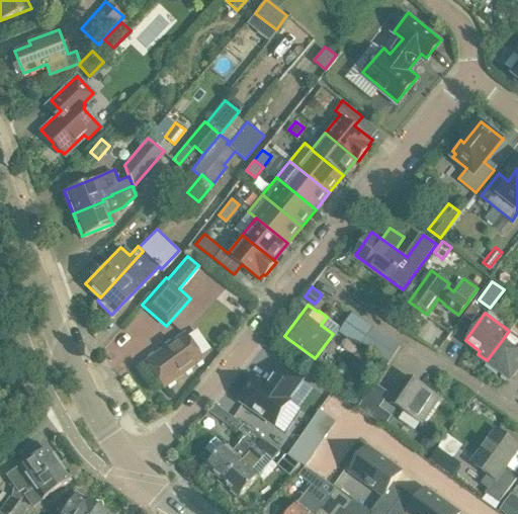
[(362,343),(372,327),(352,314),(341,331),(361,344),(362,343)]
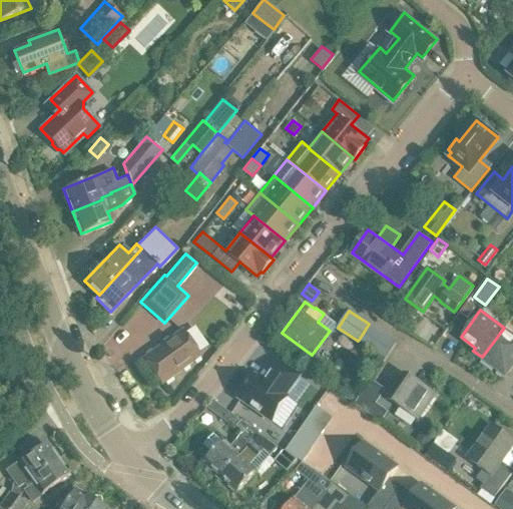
[(359,340),(358,341),(385,359),(396,342),(369,324),(359,340)]
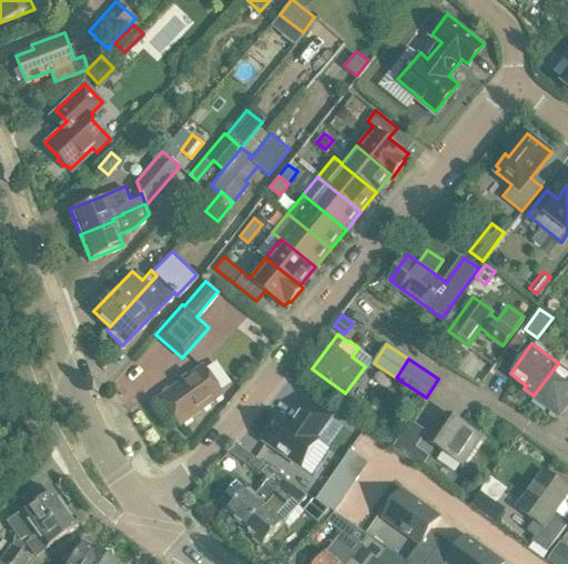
[(179,424),(222,392),(201,363),(158,395),(179,424)]
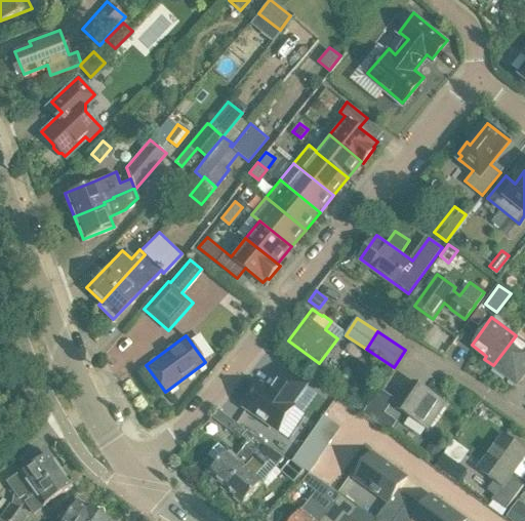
[(524,342),(516,335),(493,365),(517,383),(524,371),(524,342)]
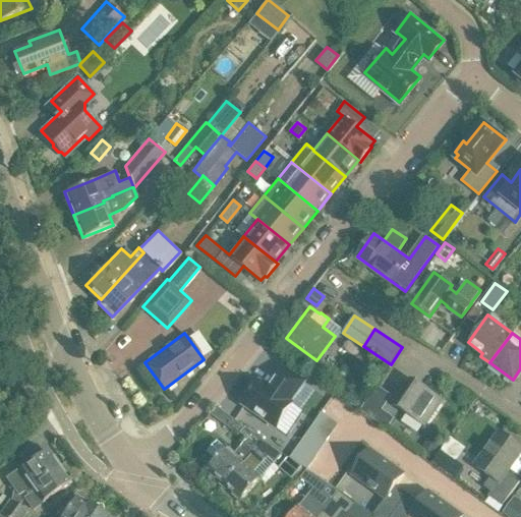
[(255,379),(240,402),(274,424),(289,401),(286,399),(299,379),(278,365),(266,386),(255,379)]
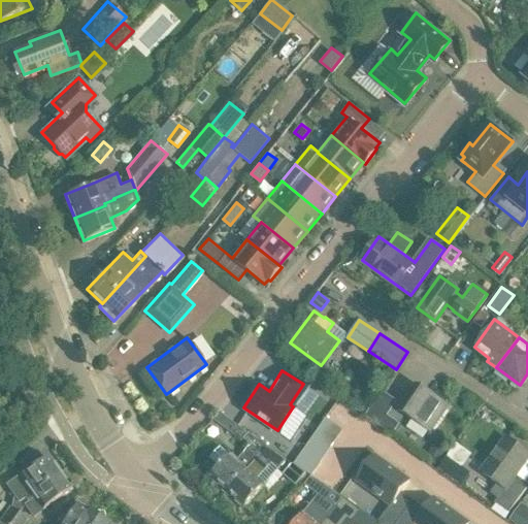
[(448,404),(417,383),(405,400),(402,398),(396,406),(430,430),(448,404)]
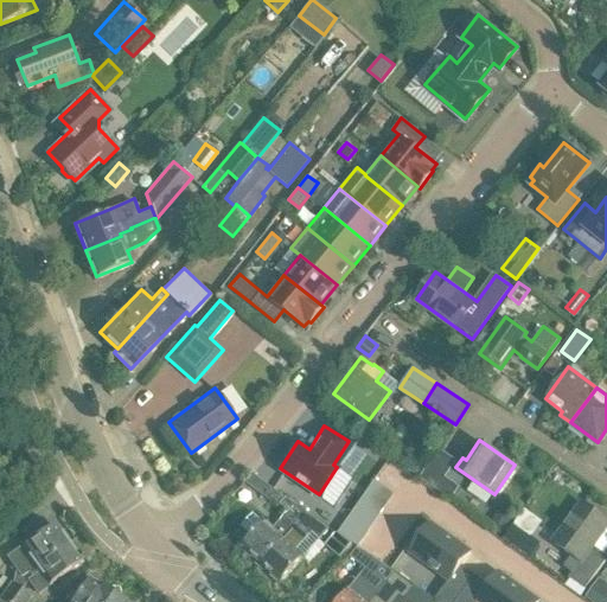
[(452,495),(458,486),(443,476),(455,458),(440,448),(421,475),(452,495)]
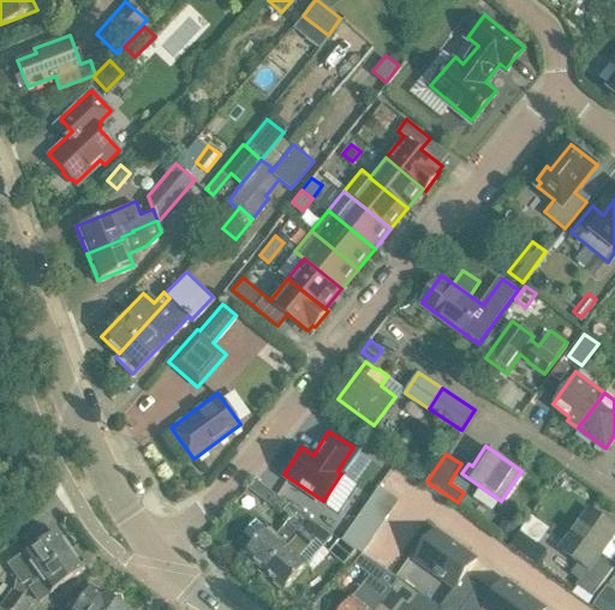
[(593,596),(614,566),(598,554),(614,531),(614,526),(590,509),(562,548),(580,561),(572,573),(580,579),(577,584),(593,596)]
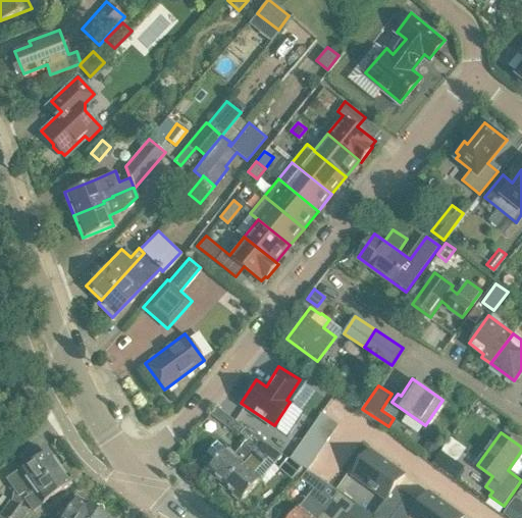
[(452,434),(433,460),(456,476),(466,463),(458,458),(467,446),(452,434)]
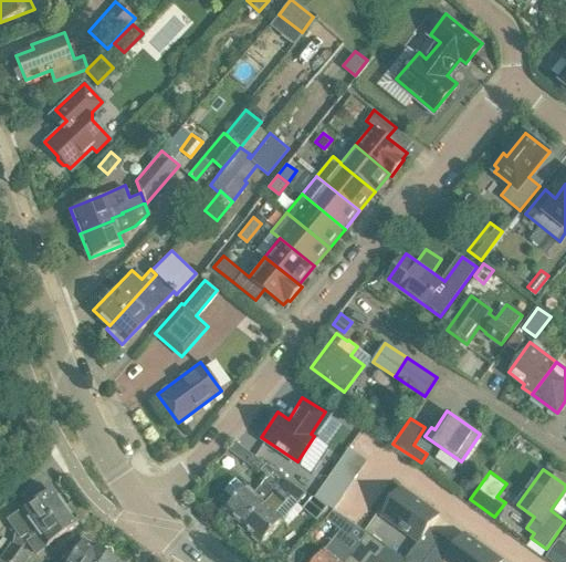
[(234,498),(226,508),(244,524),(281,484),(271,474),(254,492),(236,477),(224,489),(234,498)]
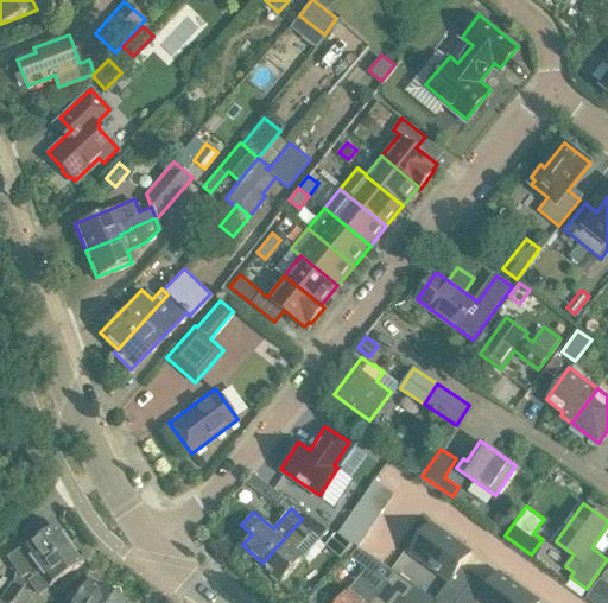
[(348,508),(334,527),(355,543),(369,522),(348,508)]
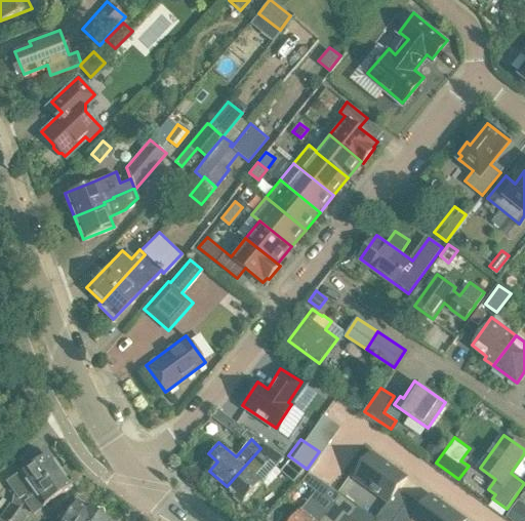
[(260,448),(227,486),(243,502),(261,481),(284,456),(278,450),(267,441),(260,448)]
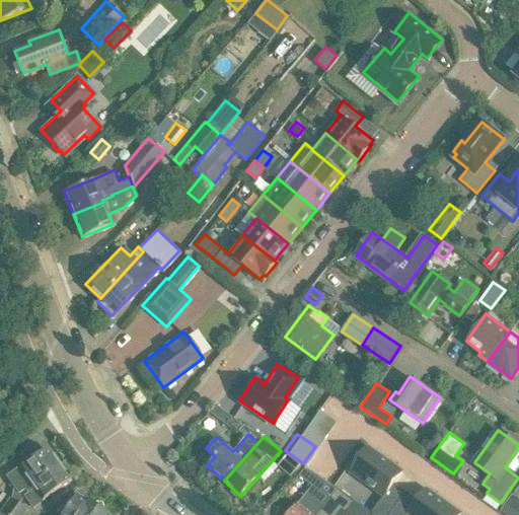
[(418,446),(429,454),(435,446),(424,438),(418,446)]
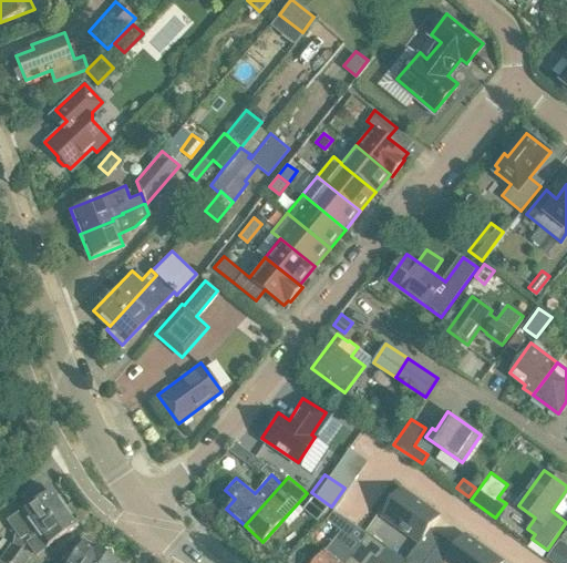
[(399,483),(380,511),(420,539),(439,512),(399,483)]
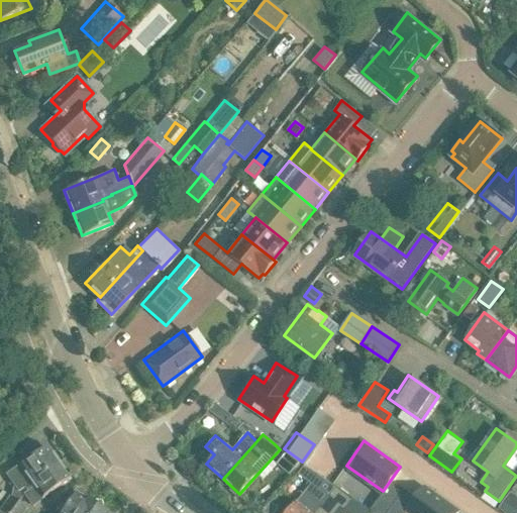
[(18,501),(24,492),(27,490),(26,489),(31,482),(57,463),(45,446),(6,474),(13,484),(11,496),(9,495),(0,507),(0,512),(8,512),(17,501),(18,501)]
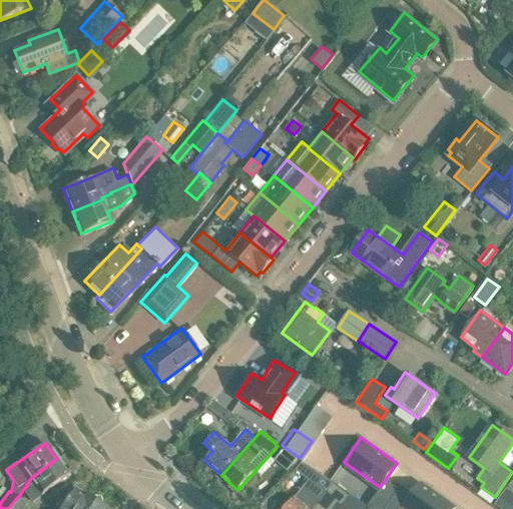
[(31,478),(26,485),(27,486),(24,488),(31,500),(67,475),(56,459),(31,478)]
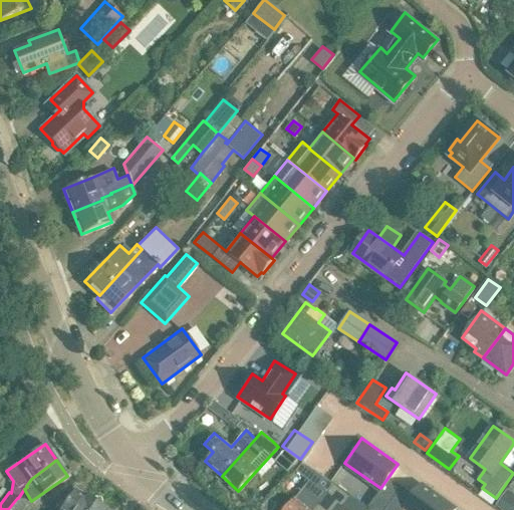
[(312,509),(326,492),(332,484),(303,462),(296,470),(309,479),(284,509),(312,509)]
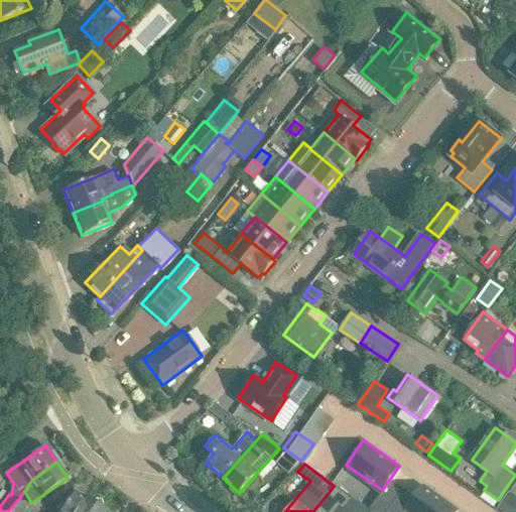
[(425,484),(408,509),(411,511),(461,511),(463,510),(425,484)]
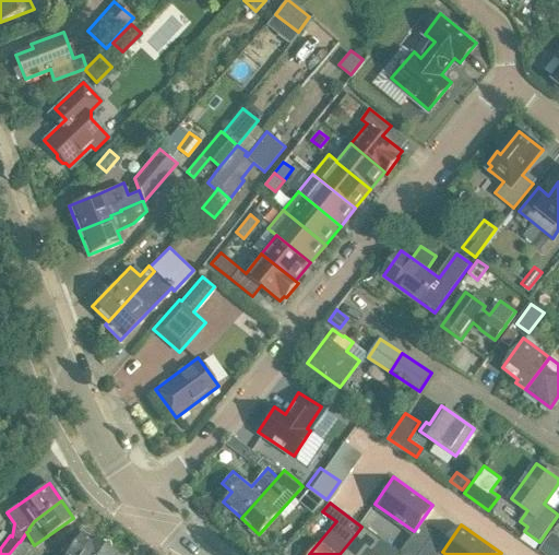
[(355,535),(340,554),(359,554),(367,545),(371,548),(380,554),(397,554),(401,551),(381,536),(379,539),(361,527),(355,535)]
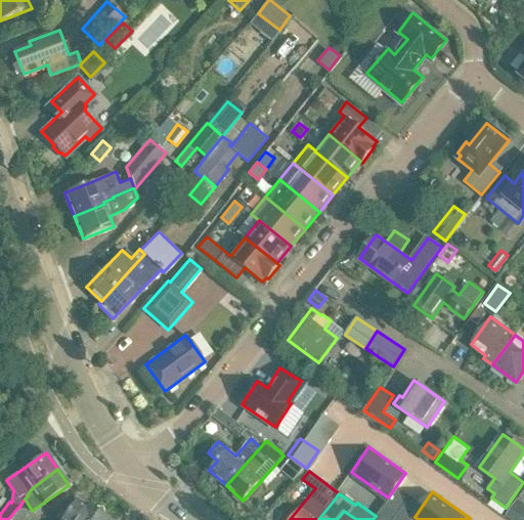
[(90,519),(96,512),(76,497),(59,519),(90,519)]
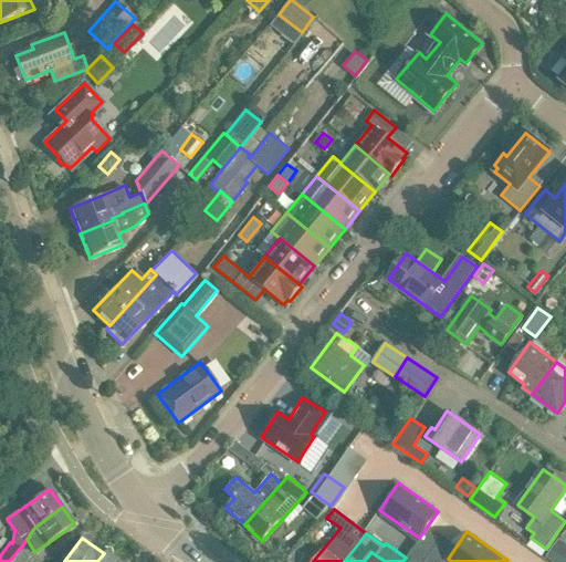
[(565,561),(565,542),(558,538),(545,557),(554,561),(565,561)]
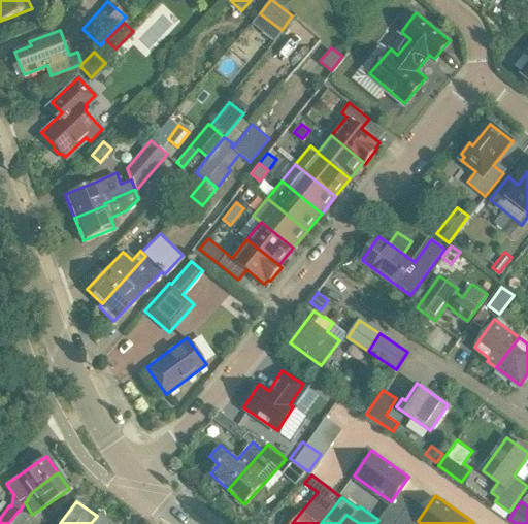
[(22,523),(27,518),(19,512),(18,512),(8,523),(22,523)]
